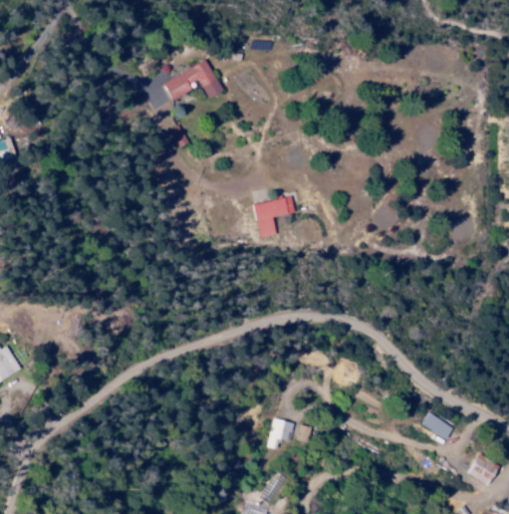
[(223,90),(205,58),(163,82),(173,100),(192,89),(189,84),(198,79),(209,97),(223,90)]
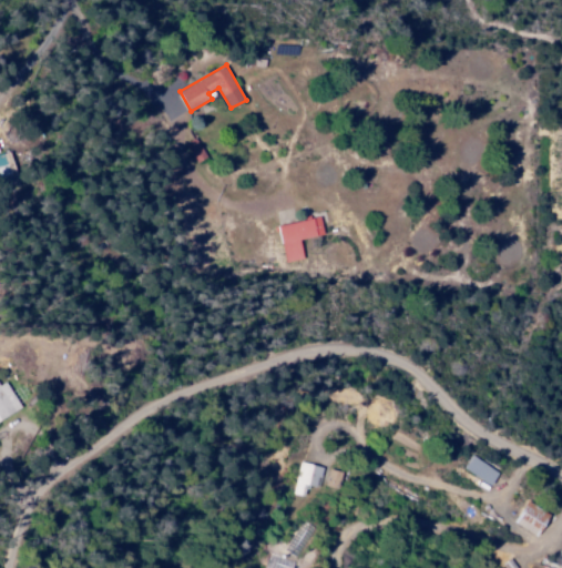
[(0,152),(0,176),(13,176),(13,152),(0,152)]
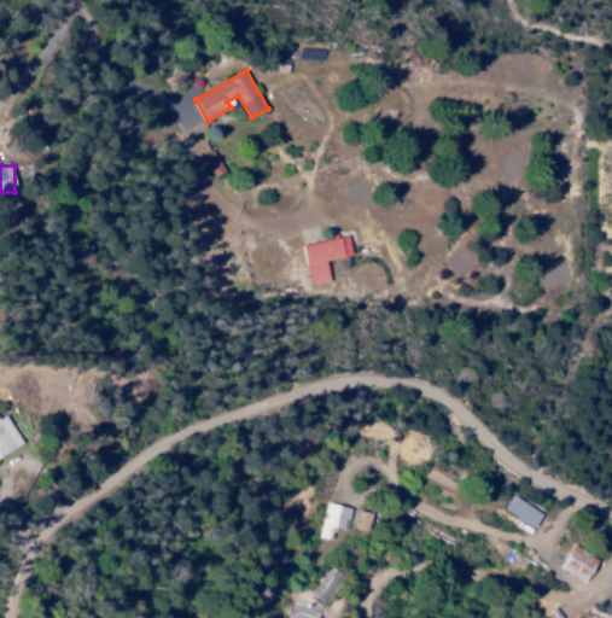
[(303,245),(312,286),(332,281),(327,261),(354,255),(349,235),(303,245)]
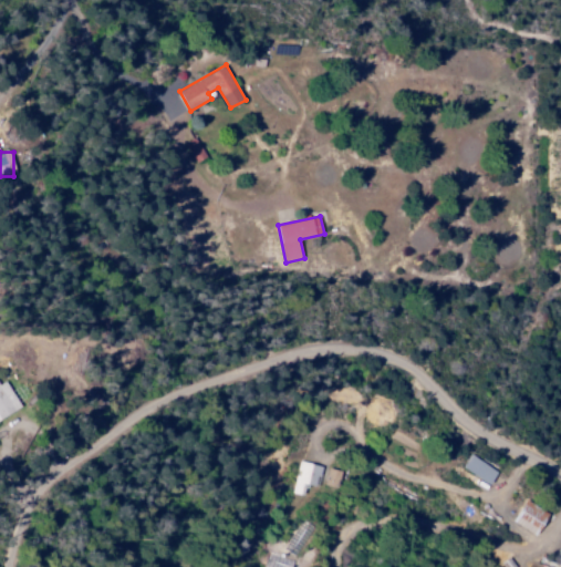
[(479,485),(488,490),(498,470),(470,455),(463,468),(482,480),(479,485)]
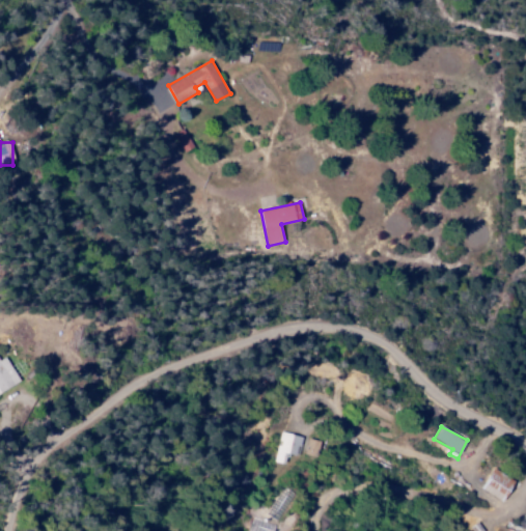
[(300,456),(304,436),(282,431),(277,463),(286,465),(288,454),(300,456)]
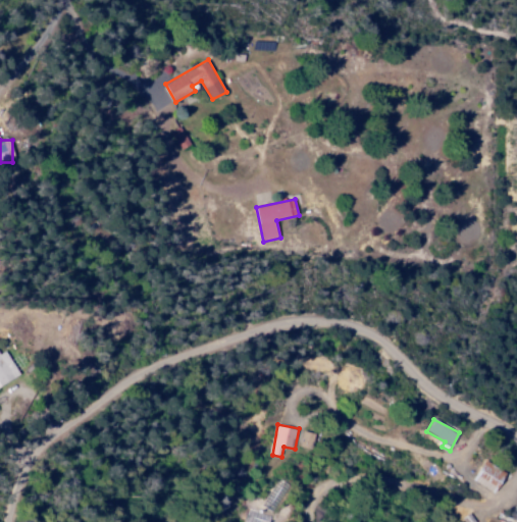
[(316,433),(305,430),(301,448),(313,450),(316,433)]
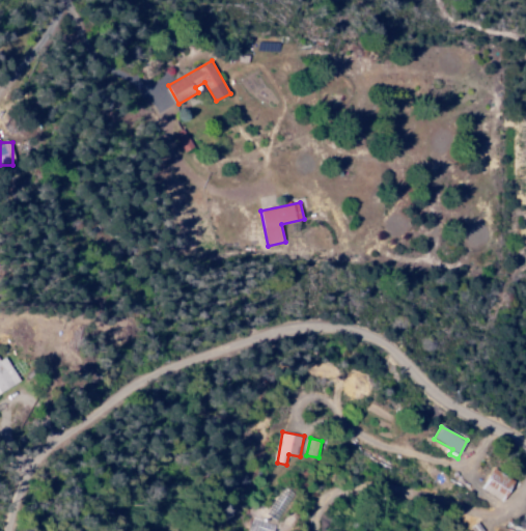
[(515,478),(491,468),(480,490),(504,500),(515,478)]
